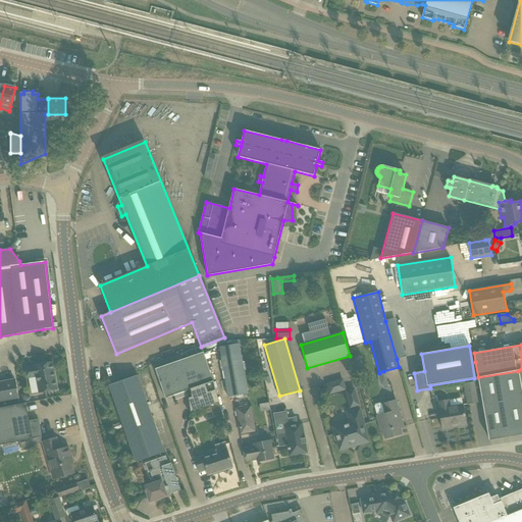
[(210,406),(214,416),(221,413),(213,381),(203,352),(202,347),(195,349),(197,355),(181,360),(179,354),(154,363),(156,369),(155,369),(165,398),(191,389),(191,398),(189,399),(190,412),(210,406)]
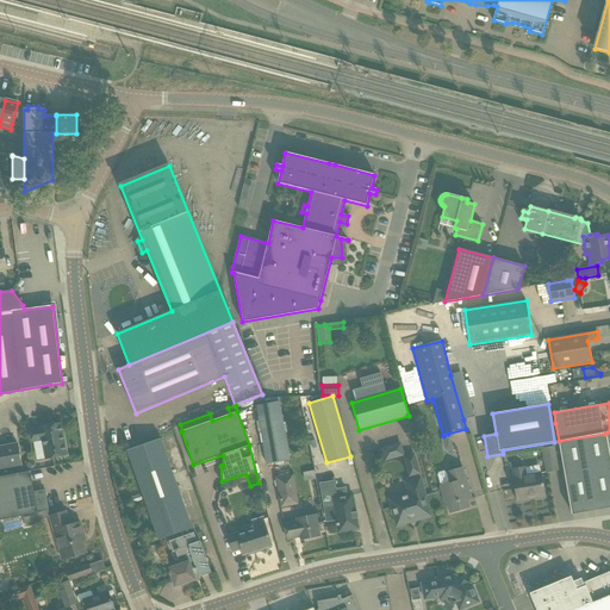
[(281,414),(259,417),(259,419),(267,464),(290,460),(282,415),(281,414)]
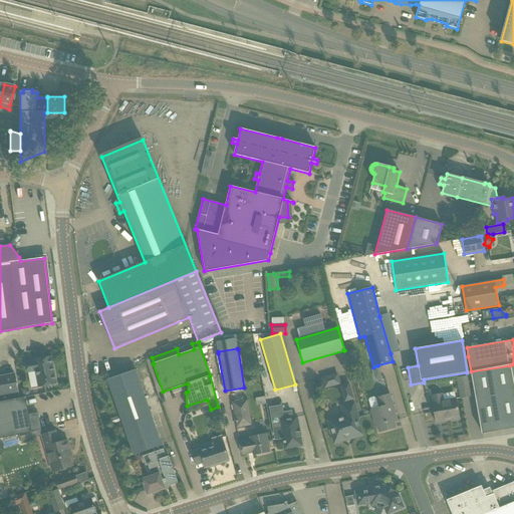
[(35,370),(38,387),(47,386),(48,387),(52,386),(53,384),(55,383),(50,357),(34,360),(34,361),(25,363),(27,372),(35,370)]
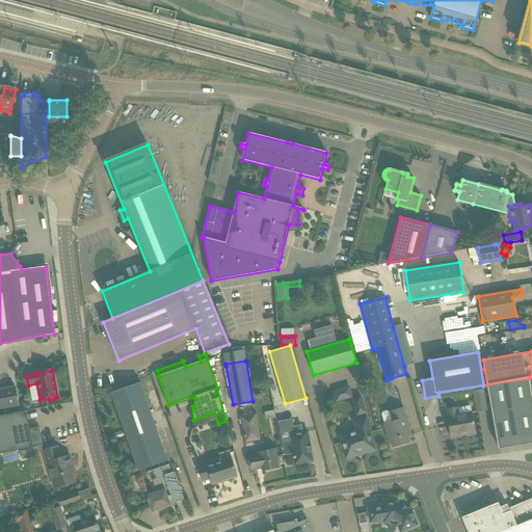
[(531,399),(528,378),(487,384),(498,446),(499,446),(498,444),(517,440),(519,442),(519,440),(531,436),(531,399)]
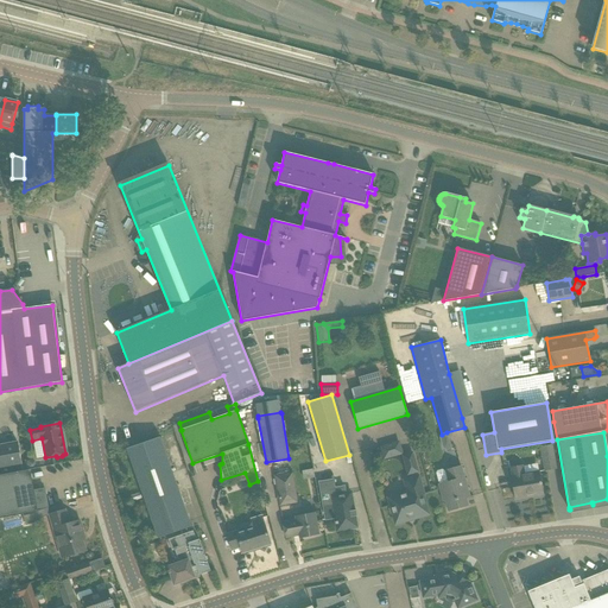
[(126,449),(157,539),(191,527),(160,437),(126,449)]
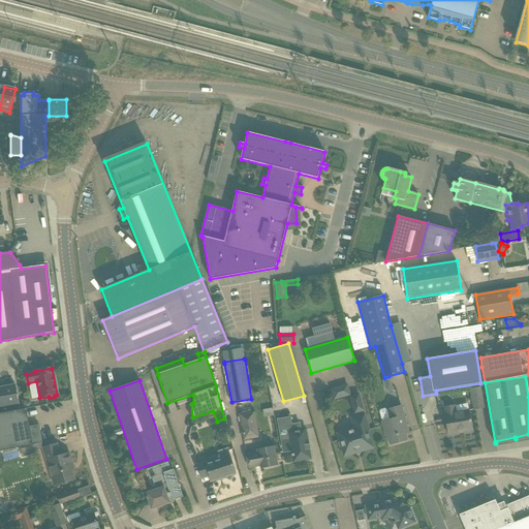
[(0,413),(21,410),(16,383),(0,386),(0,413)]
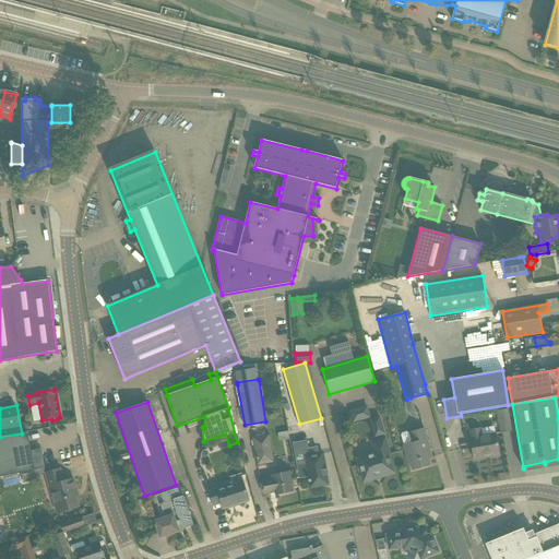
[(366,405),(346,411),(351,423),(369,417),(366,405)]
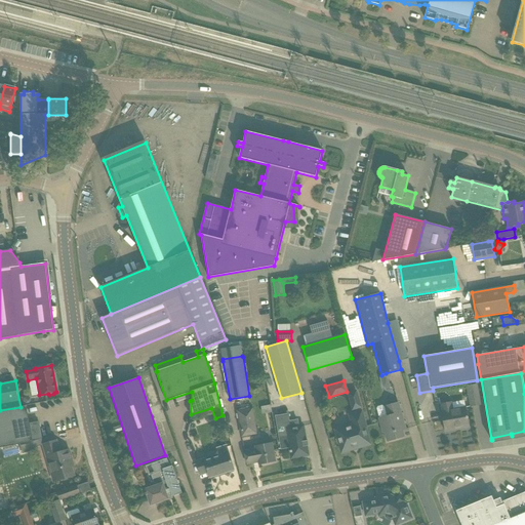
[(467,387),(471,407),(480,405),(477,385),(467,387)]
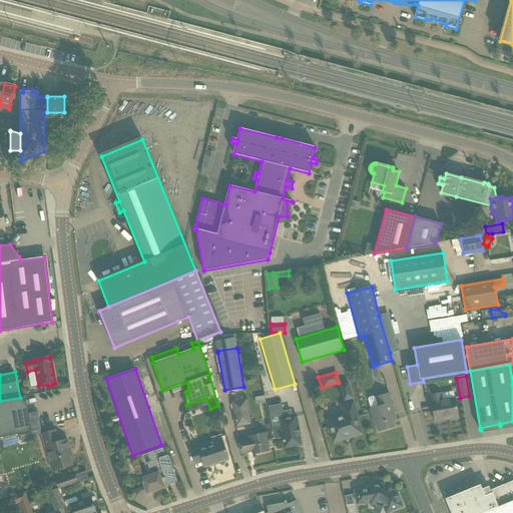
[(340,385),(345,401),(352,398),(348,383),(340,385)]
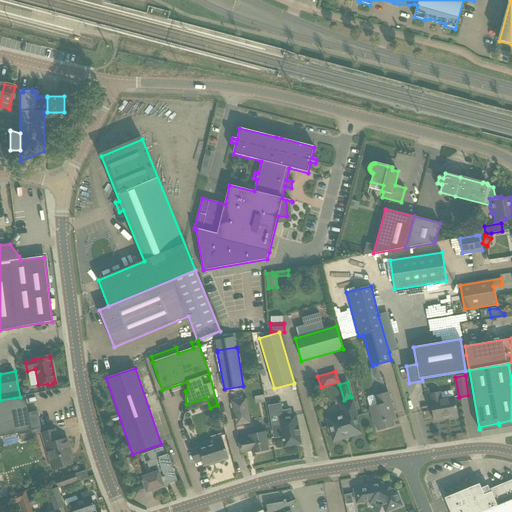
[(23,386),(21,389),(22,392),(25,394),(28,393),(30,391),(29,388),(26,386),(23,386)]
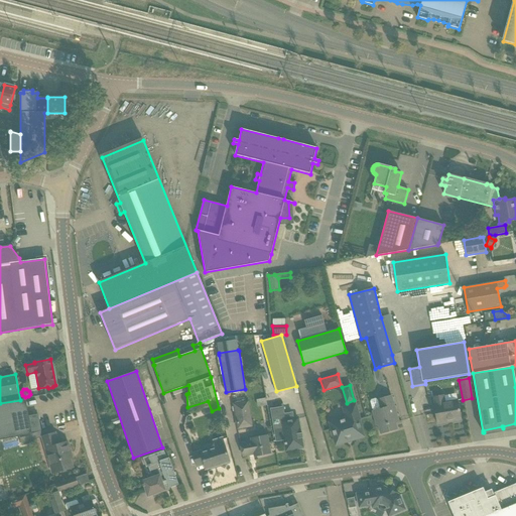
[(378,425),(380,434),(397,429),(395,421),(398,420),(395,411),(391,395),(377,399),(376,398),(371,400),(370,402),(373,411),(372,411),(376,426),(378,425)]
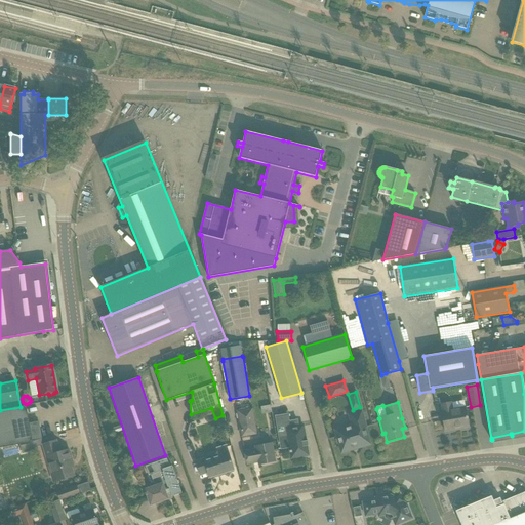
[(441,411),(445,432),(469,428),(466,407),(452,409),(451,402),(441,404),(442,411),(441,411)]
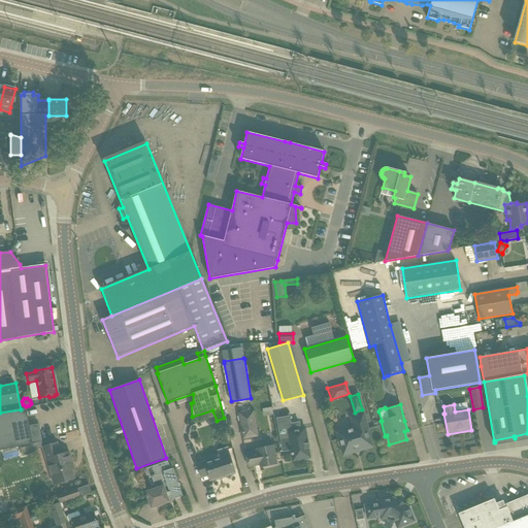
[(0,450),(32,444),(32,443),(41,441),(38,425),(29,427),(25,408),(21,409),(0,413),(0,450)]
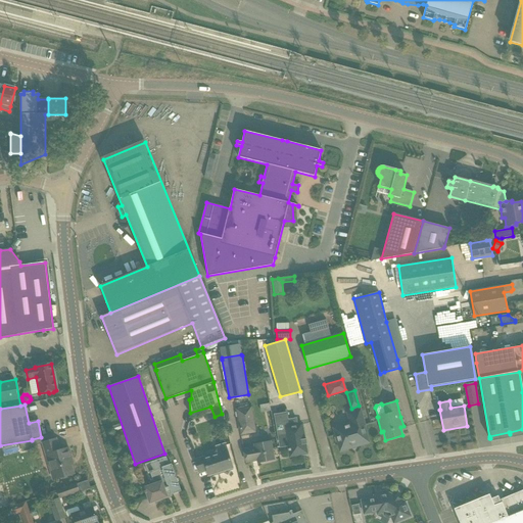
[(240,424),(241,434),(255,432),(250,408),(237,410),(240,424)]
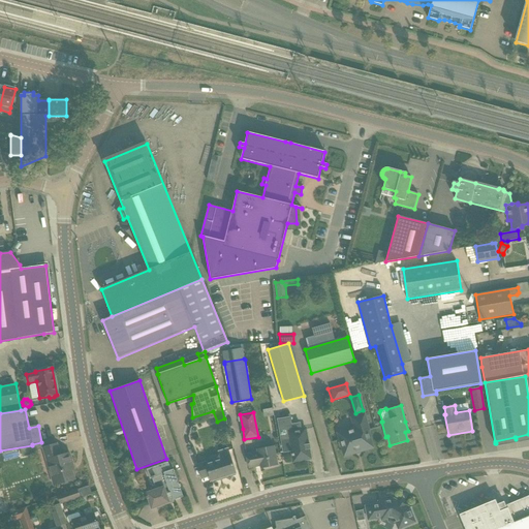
[(354,428),(337,433),(339,441),(338,443),(339,447),(342,448),(344,457),(373,448),(368,431),(369,430),(365,414),(351,418),(354,428)]
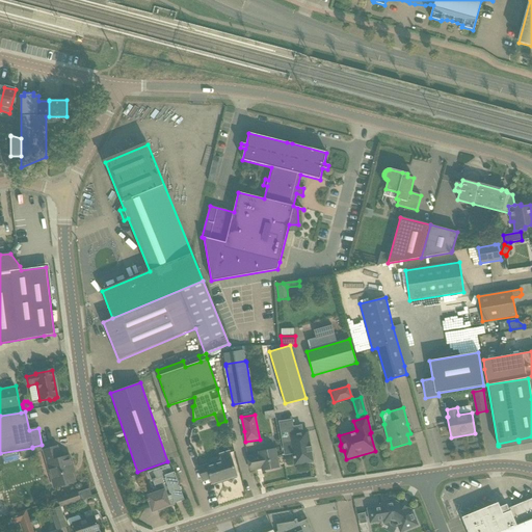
[(291,421),(280,423),(284,444),(292,443),(294,454),(295,464),(312,461),(310,451),(307,432),(301,433),(300,427),(292,428),(291,421)]
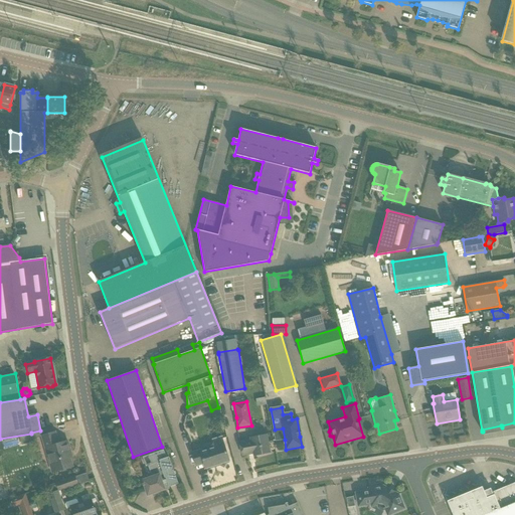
[(45,436),(41,437),(52,473),(63,470),(72,467),(69,458),(68,454),(70,453),(67,442),(58,444),(55,433),(45,436)]
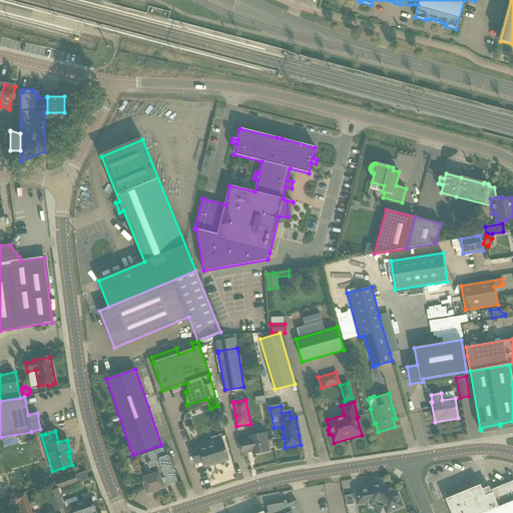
[(31,432),(20,436),(21,441),(22,443),(33,440),(33,438),(31,432)]
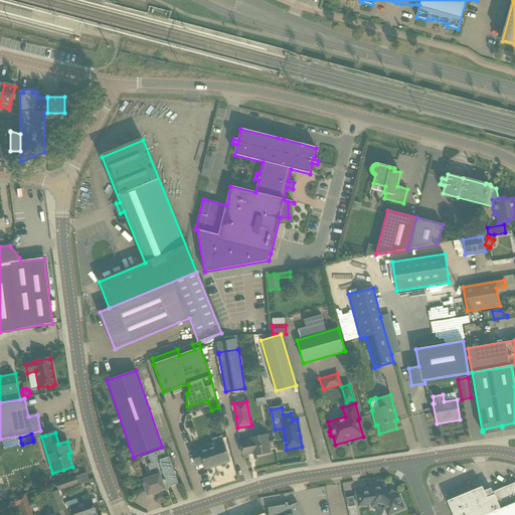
[(253,454),(253,456),(270,453),(266,435),(249,438),(249,440),(239,442),(242,456),(253,454)]
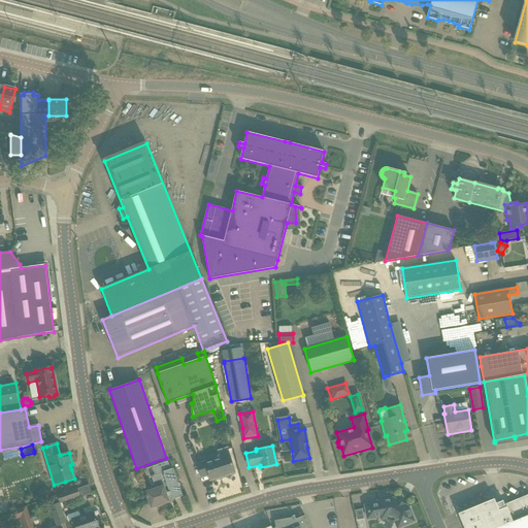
[(205,462),(197,464),(198,467),(201,477),(209,474),(210,481),(235,472),(232,463),(230,457),(221,460),(206,464),(205,462)]
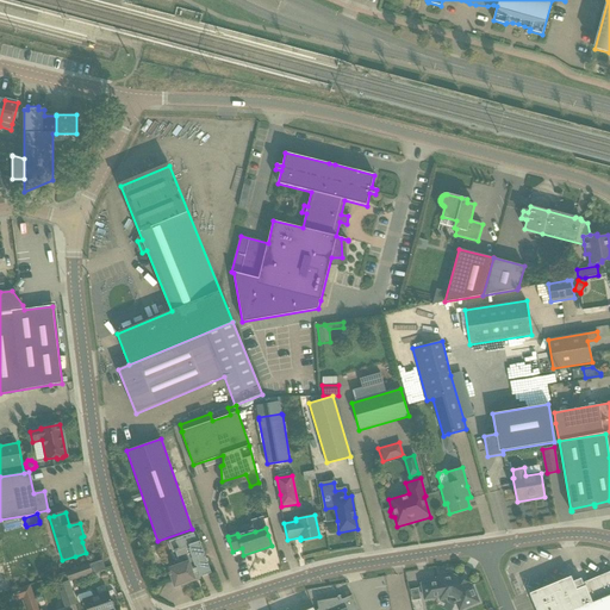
[(170,576),(174,587),(195,580),(193,576),(199,574),(200,577),(211,573),(207,562),(200,541),(197,542),(194,533),(169,542),(173,553),(180,551),(185,564),(168,570),(169,572),(168,573),(169,576),(170,576)]
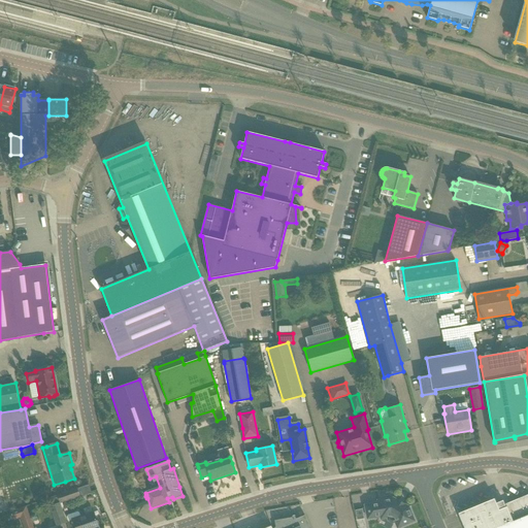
[(57,495),(58,497),(59,501),(60,503),(62,502),(80,496),(79,496),(78,492),(77,489),(74,490),(66,493),(57,495)]
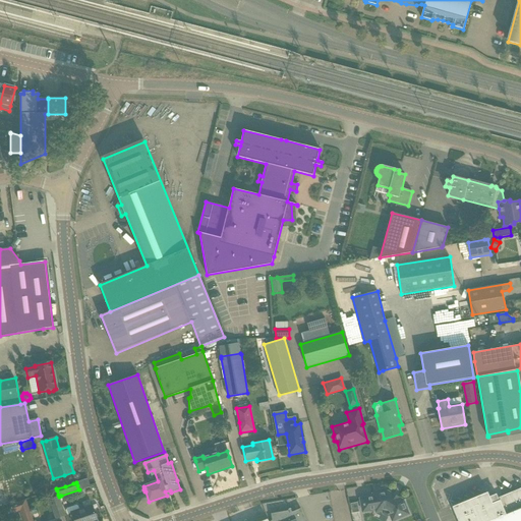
[(452,507),(457,520),(520,520),(520,487),(497,499),(496,496),(489,498),(487,493),(452,507)]
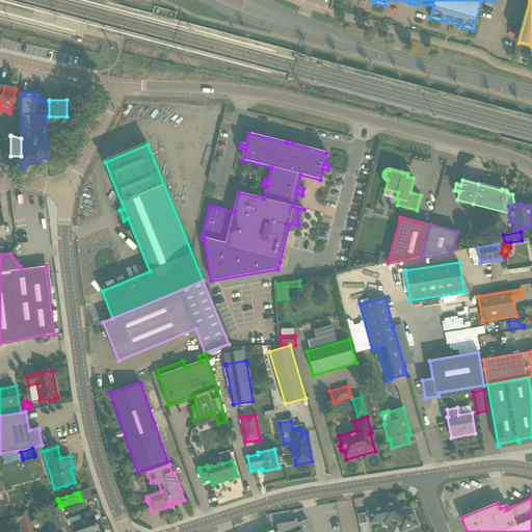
[(397,528),(399,531),(403,531),(419,526),(411,510),(396,501),(379,504),(379,506),(366,508),(369,524),(382,522),(382,524),(390,523),(390,525),(395,528),(397,528)]
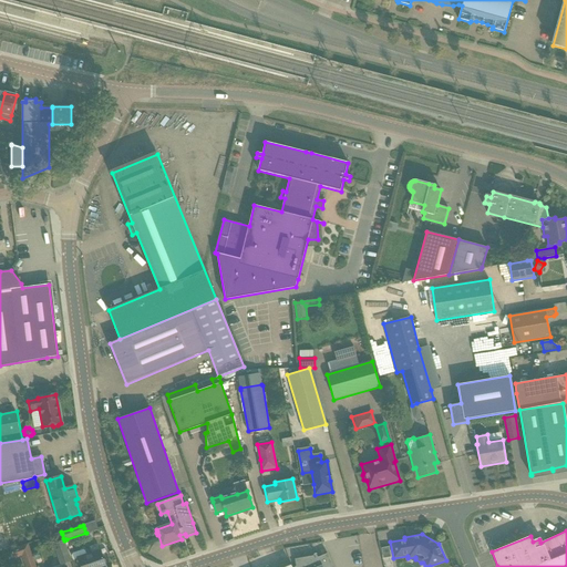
[(53,544),(61,565),(71,562),(64,540),(53,544)]
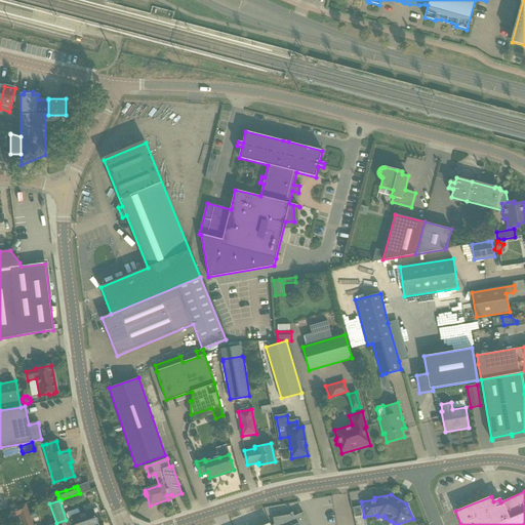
[(21,515),(24,524),(33,524),(26,503),(11,509),(14,517),(21,515)]
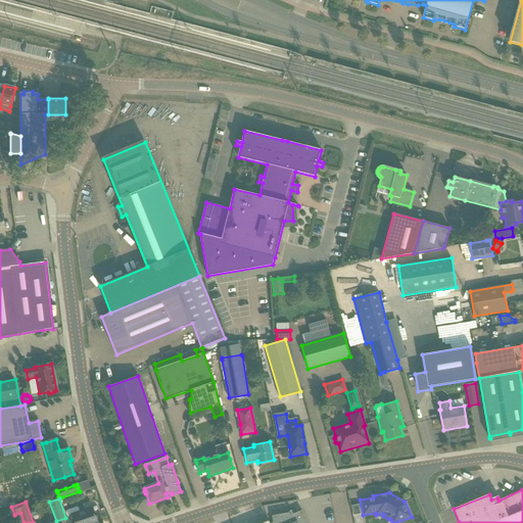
[(97,522),(92,507),(80,512),(79,508),(77,507),(67,510),(66,513),(67,516),(72,515),(74,522),(97,522)]
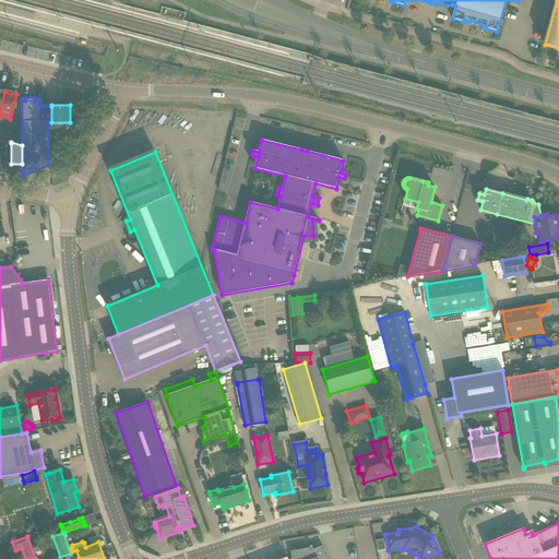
[(328,558),(322,546),(310,550),(309,548),(290,551),(292,558),(290,558),(328,558)]
